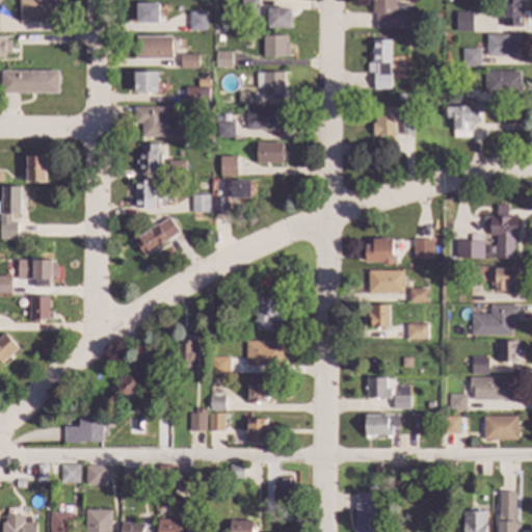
[(54,0),(55,18),(52,18),(52,22),(21,22),(20,0),(54,0)]
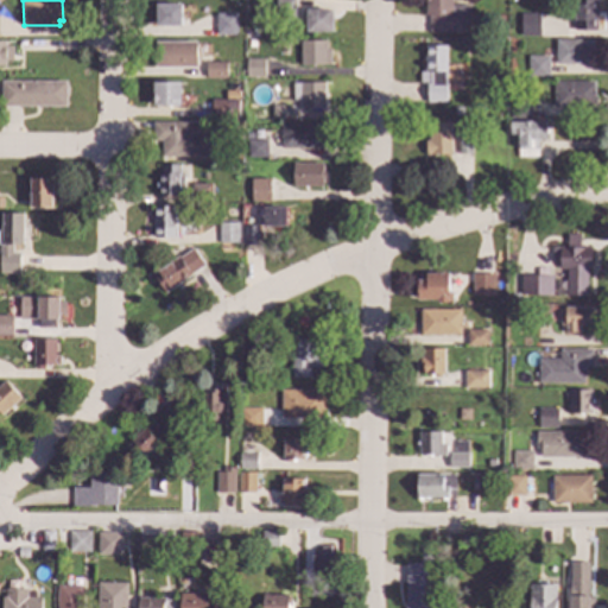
[(293,0),(293,18),(276,18),(276,0),(293,0)]
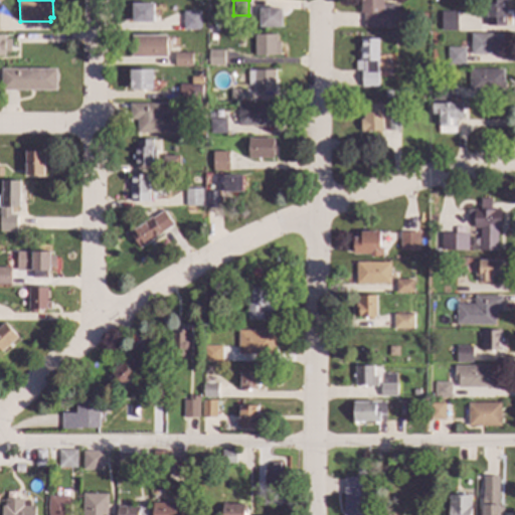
[(383,0),(383,4),(397,5),(397,27),(363,27),(363,13),(360,13),(360,0),(383,0)]
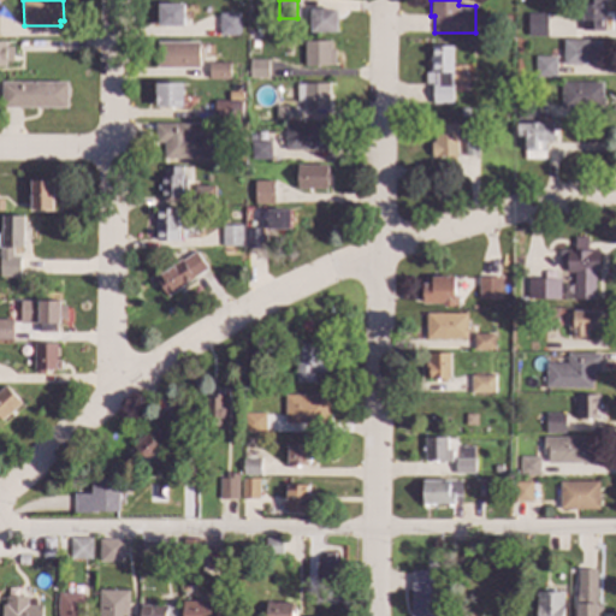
[(604,0),(603,30),(581,30),(581,0),(604,0)]
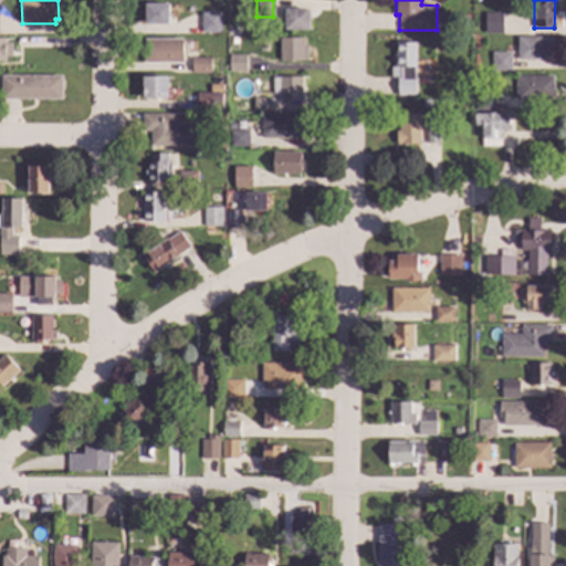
[(168,24),(146,24),(145,4),(168,4),(168,24)]
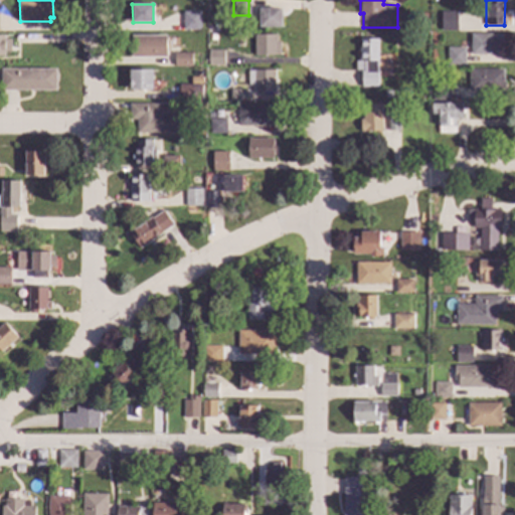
[(280,26),(260,27),(259,9),(280,8),(280,26)]
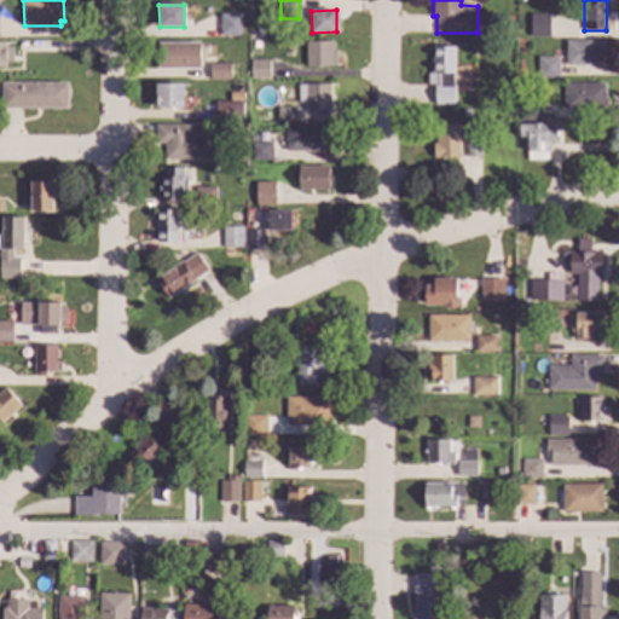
[(241,35),(220,35),(220,13),(241,13),(241,35)]
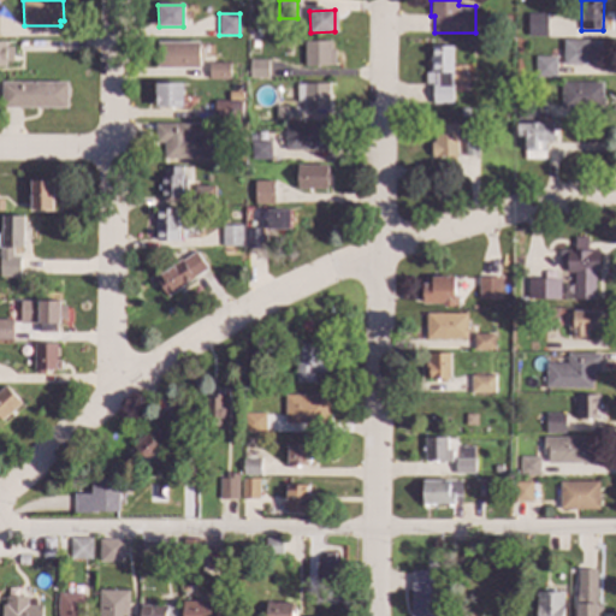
[(546,36),(528,36),(528,15),(546,15),(546,36)]
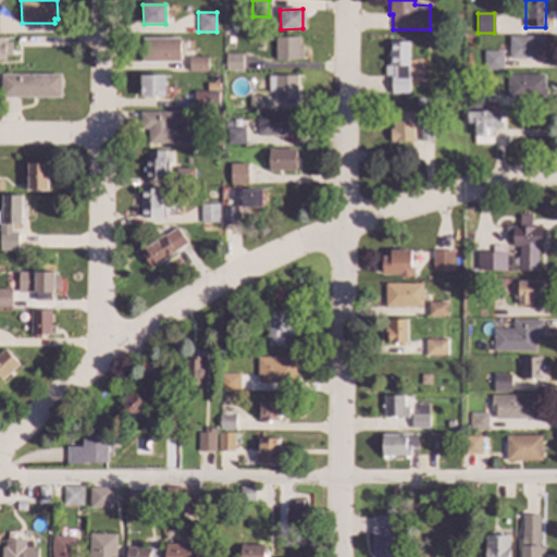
[(297,59),(276,60),(275,37),(297,37),(297,59)]
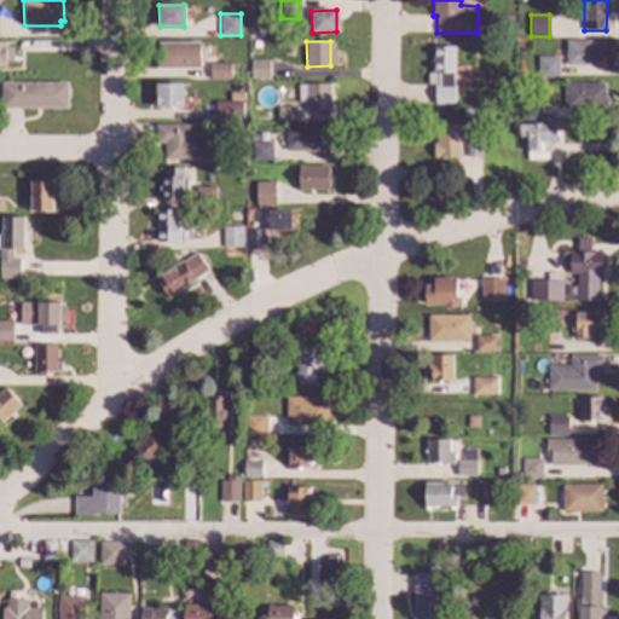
[(602,48),(606,48),(606,64),(566,64),(566,41),(602,41),(602,48)]
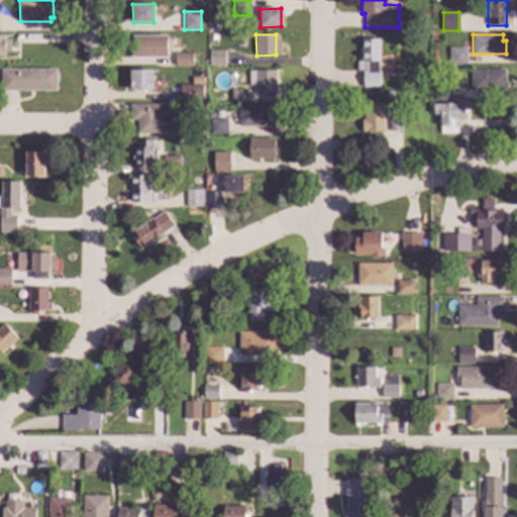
[(5,39),(11,39),(11,52),(4,52),(4,56),(0,56),(0,35),(5,35),(5,39)]
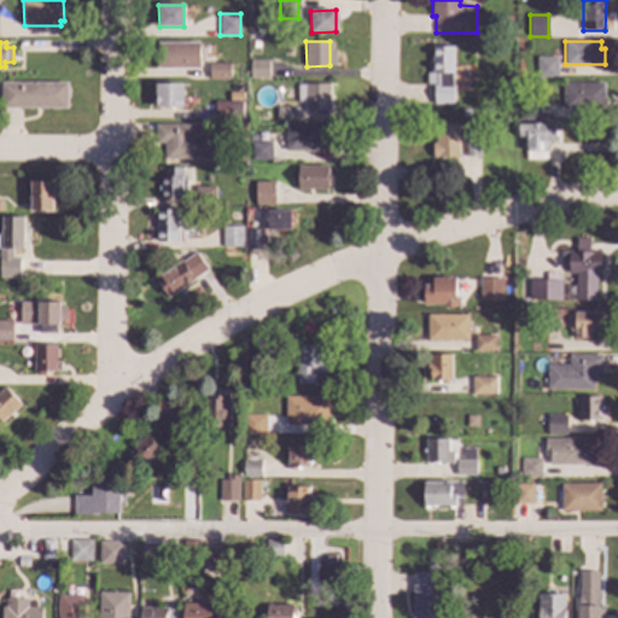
[(199,68),(157,68),(157,42),(199,42),(199,68)]
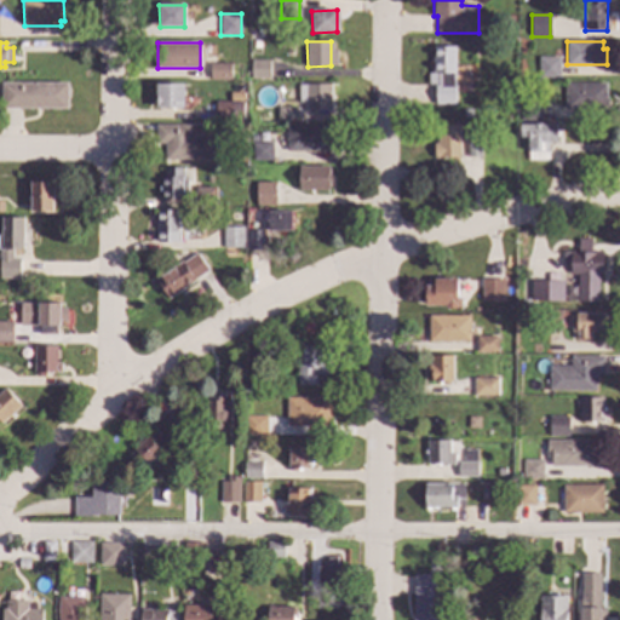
[(455,104),(435,104),(435,73),(432,73),(434,46),(455,46),(455,104)]
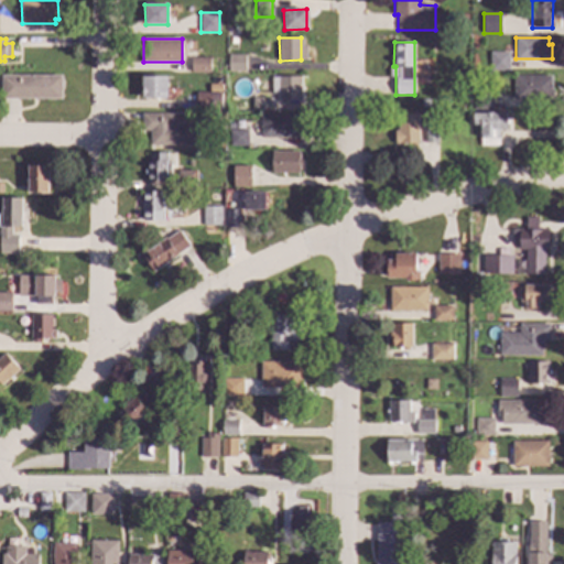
[(509,69),(490,71),(490,53),(508,52),(509,69)]
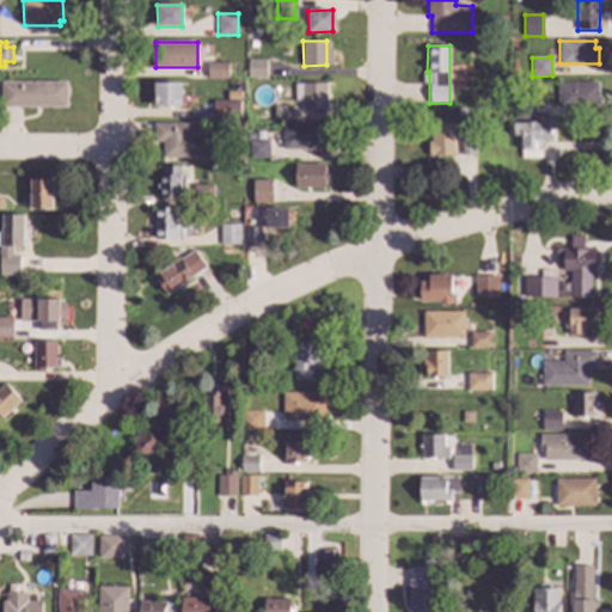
[(264,60),(264,75),(248,77),(248,60),(264,60)]
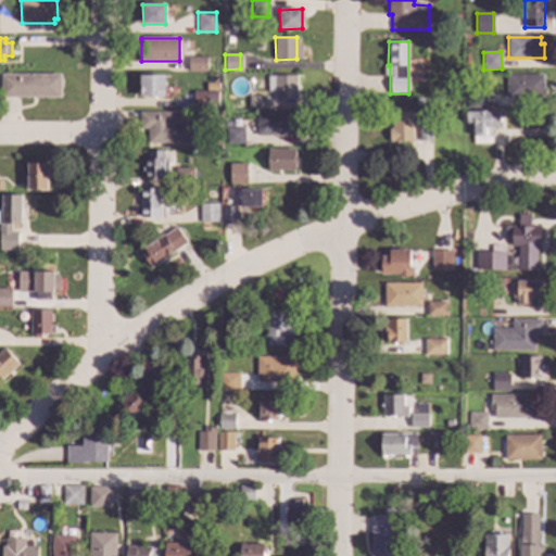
[(206,71),(188,71),(189,58),(207,58),(206,71)]
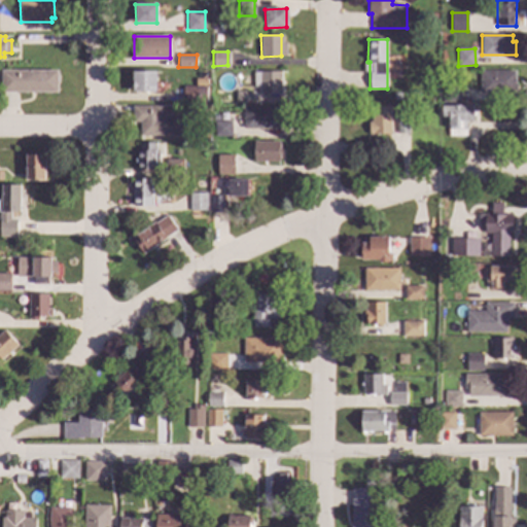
[(58,91),(1,92),(1,71),(57,71),(58,91)]
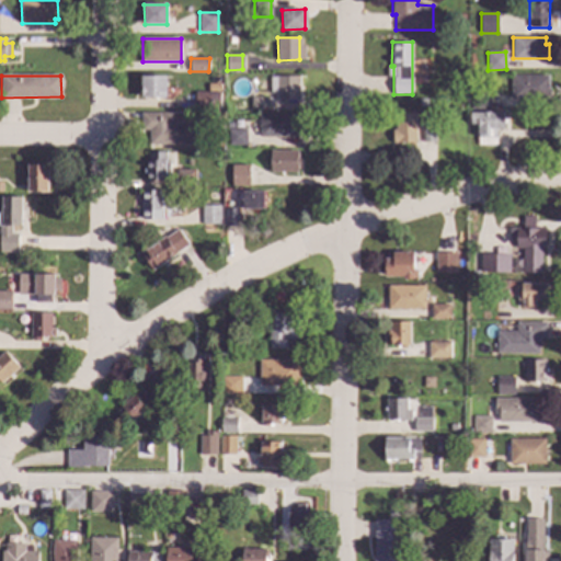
[(165,98),(141,98),(141,76),(165,76),(165,98)]
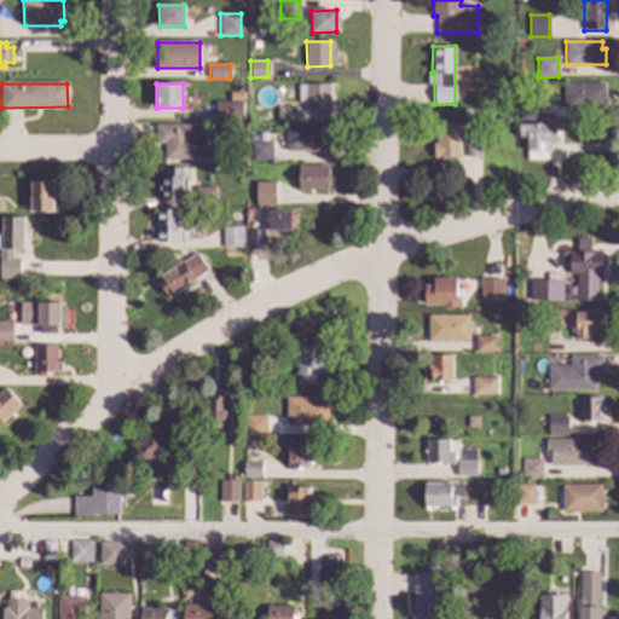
[(605,98),(606,98),(606,109),(563,109),(563,84),(605,84),(605,98)]
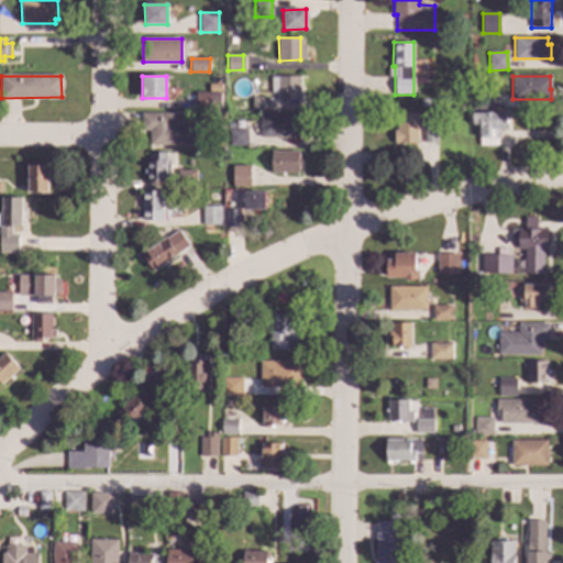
[(300,100),(278,100),(277,92),(271,92),(271,77),(299,77),(300,100)]
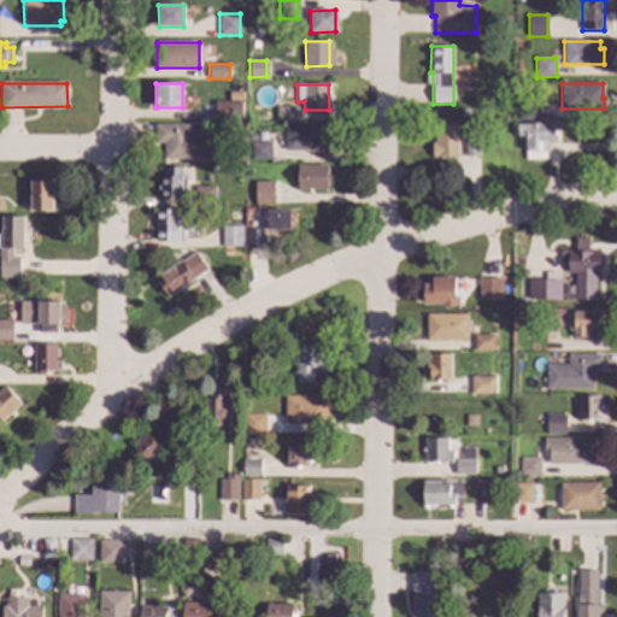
[(235,119),(218,119),(218,101),(234,101),(236,101),(235,119)]
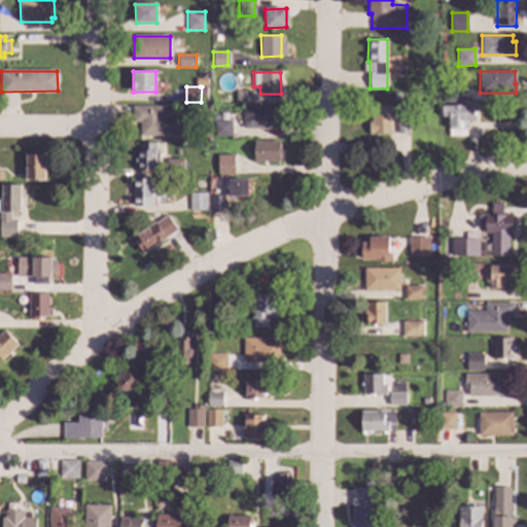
[(459,88),(459,102),(442,102),(442,88),(459,88)]
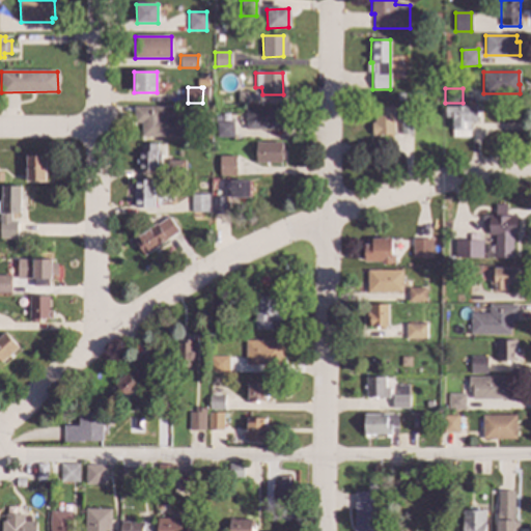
[(253,103),(238,103),(238,92),(253,92),(253,103)]
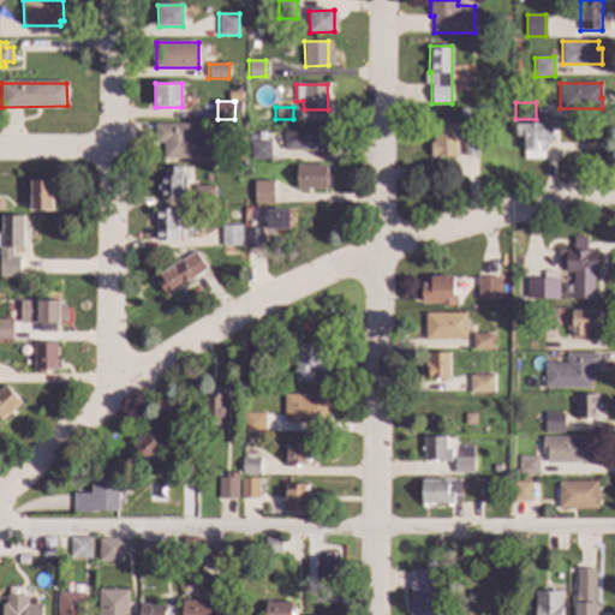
[(327,150),(282,150),(284,124),(327,125),(327,150)]
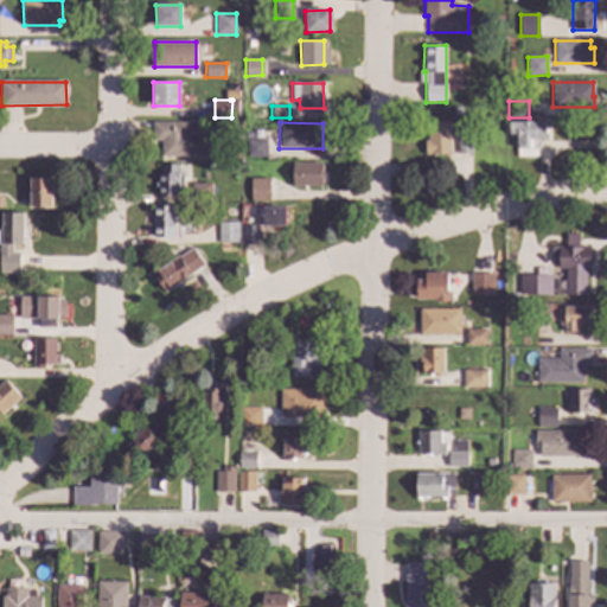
[(451,154),(426,155),(426,141),(428,141),(428,123),(449,122),(451,154)]
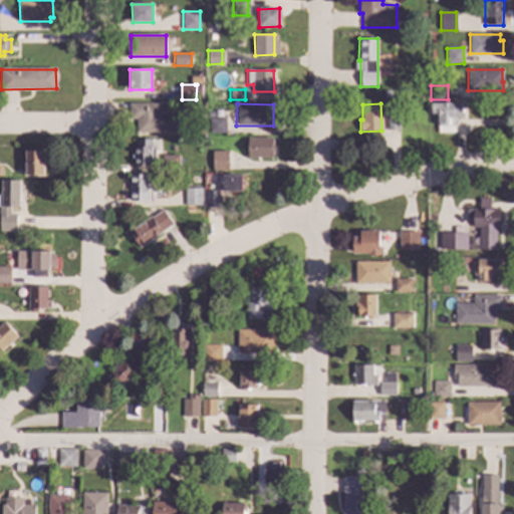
[(460,119),(454,119),(454,133),(438,133),(438,113),(431,113),(431,103),(460,103),(460,119)]
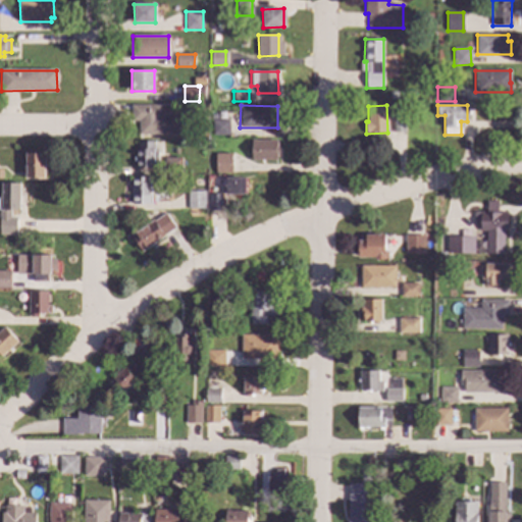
[(159,114),(176,114),(177,134),(139,134),(139,120),(132,120),(132,106),(159,106),(159,114)]
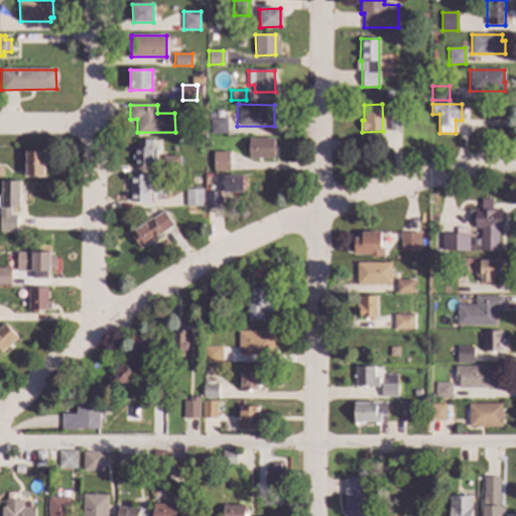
[(400,130),(390,130),(389,115),(399,115),(400,130)]
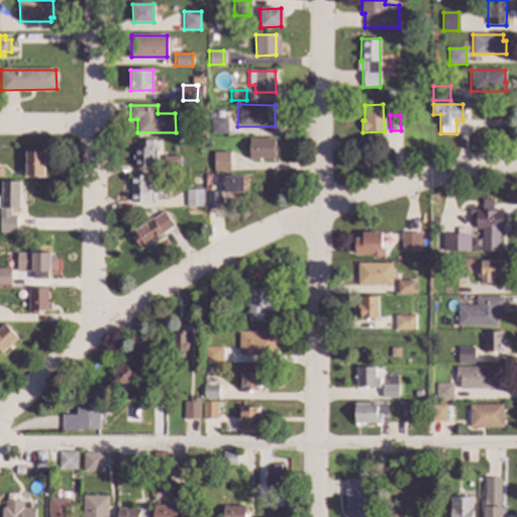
[(226,133),(210,133),(210,119),(226,118),(226,133)]
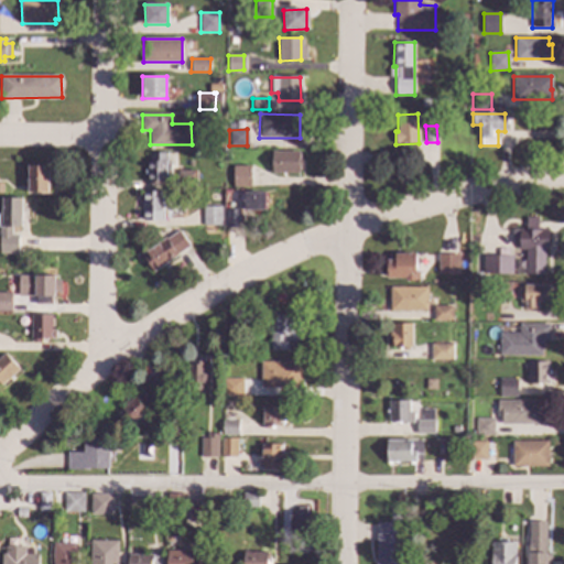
[(299,172),(272,173),(272,152),(297,151),(299,172)]
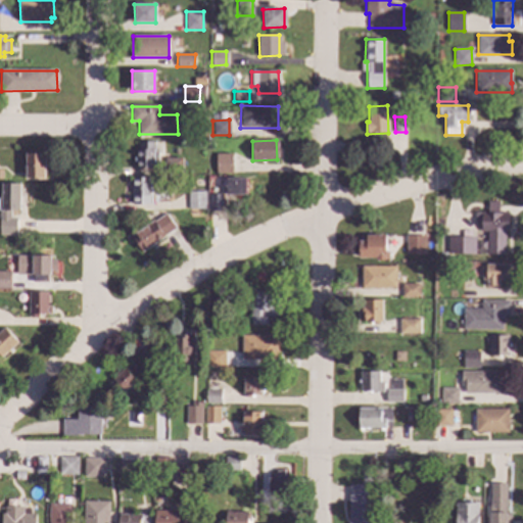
[(153,168),(135,168),(136,149),(139,149),(139,142),(153,142),(153,168)]
